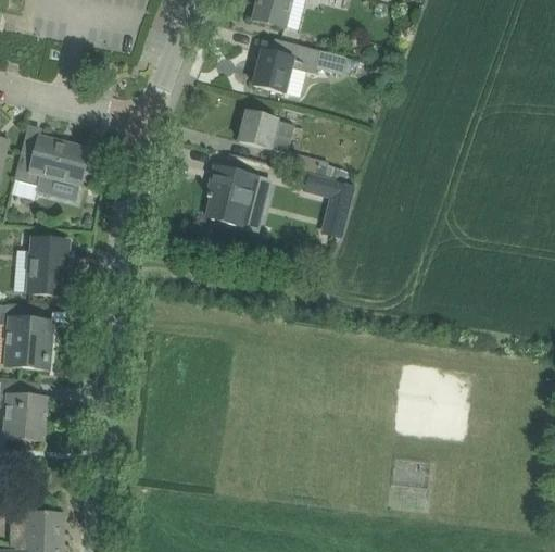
[(256,0),(253,19),(274,24),(285,26),(285,25),(290,0),(256,0)]
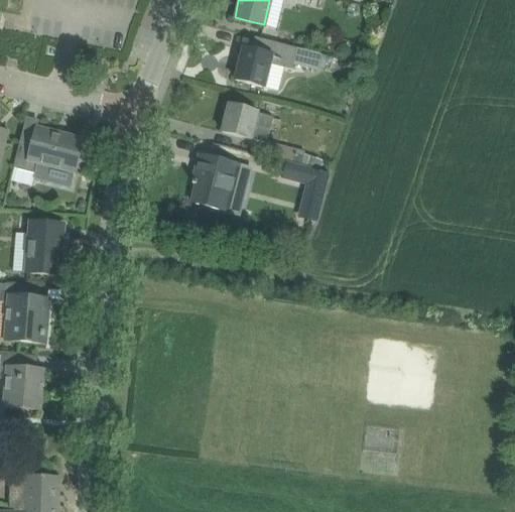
[(235,78),(254,83),(263,86),(270,62),(270,60),(291,67),(292,62),(316,69),(320,52),(297,46),(274,39),(254,34),(251,48),(243,46),(235,78)]
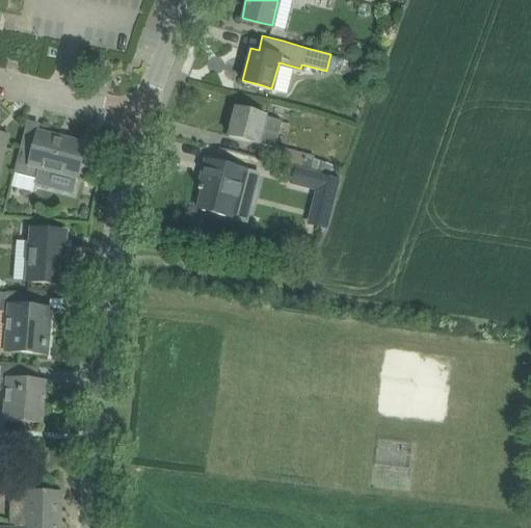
[(259,140),(275,144),(275,142),(282,117),(266,113),(236,106),(229,134),(259,141),(259,140)]
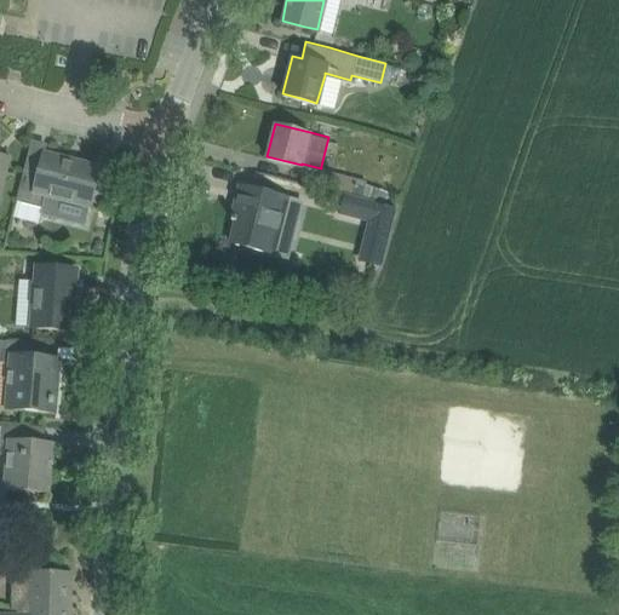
[(23,168),(16,199),(17,199),(41,205),(40,212),(84,223),(89,203),(98,165),(74,159),(73,161),(49,155),(49,153),(44,151),(39,172),(23,168)]
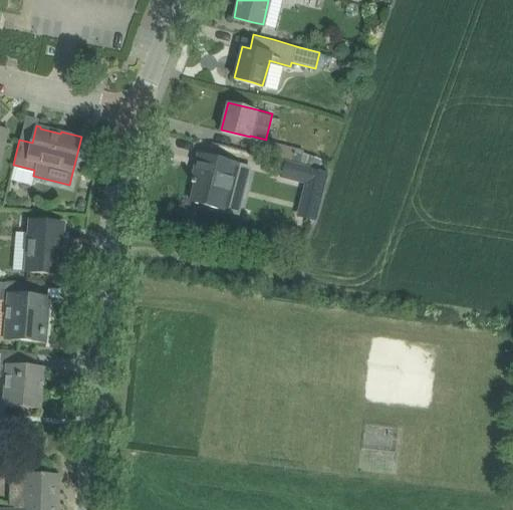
[(263,152),(288,159),(299,161),(300,162),(303,152),(304,148),(292,145),(266,138),(266,140),(263,152)]
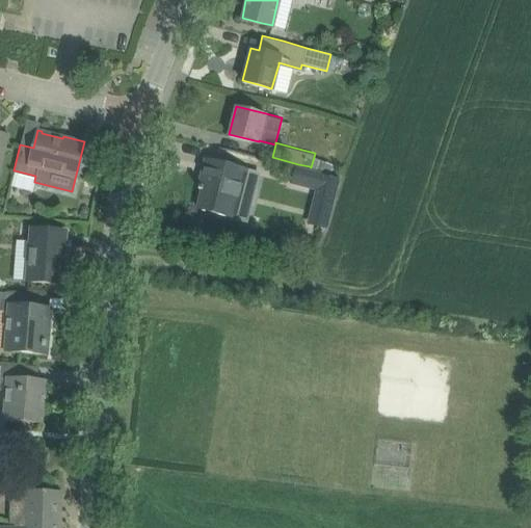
[(314,157),(311,167),(329,172),(333,161),(314,157)]
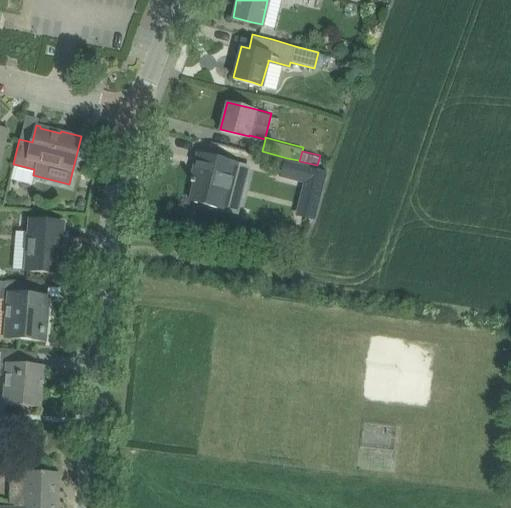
[(228,208),(239,163),(198,152),(190,180),(194,181),(190,199),(228,208)]
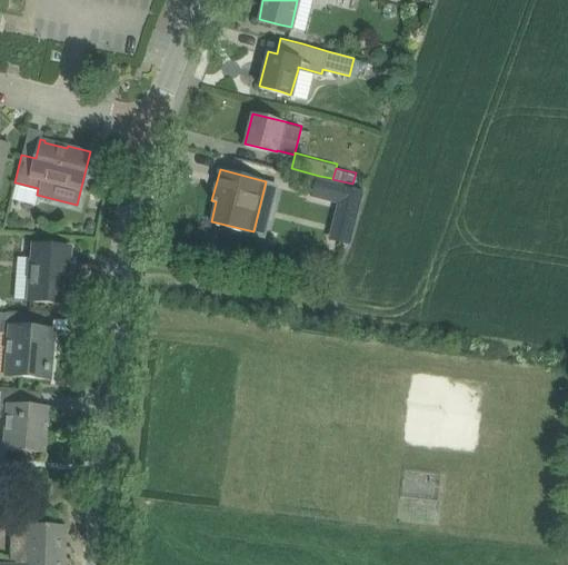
[(315,176),(310,195),(337,201),(332,219),(354,225),(364,189),(360,189),(344,185),(344,182),(315,176)]
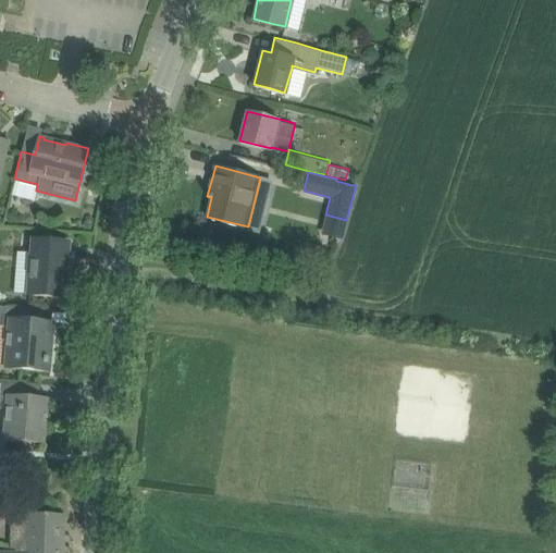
[(205,246),(207,232),(199,231),(196,244),(205,246)]
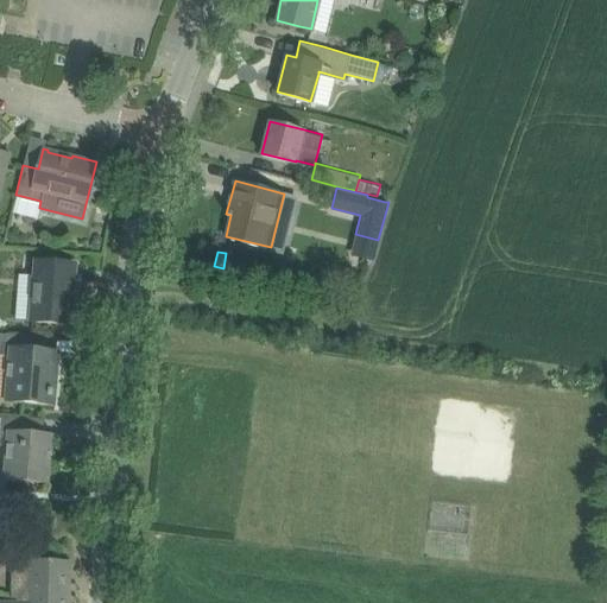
[(74,262),(50,260),(36,260),(32,318),(45,319),(69,322),(74,262)]
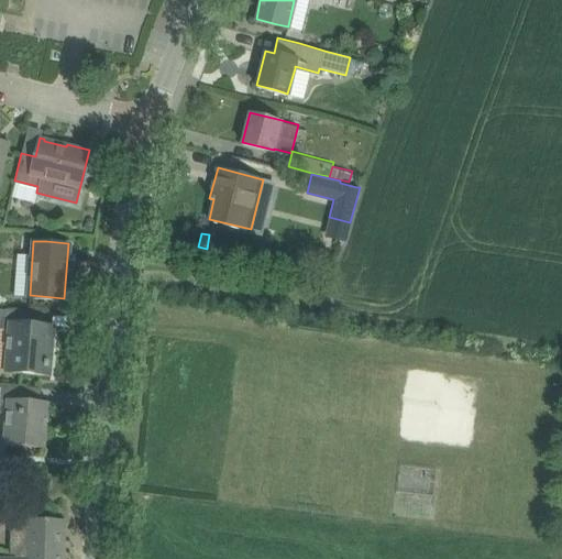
[(53,325),(31,322),(32,310),(0,308),(0,329),(4,330),(1,370),(28,371),(50,373),(50,372),(47,372),(52,326),(53,326),(53,325)]
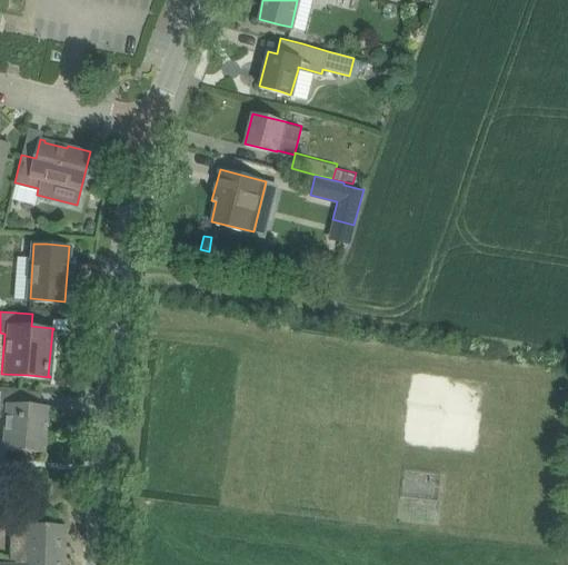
[(0,402),(7,403),(5,448),(22,448),(45,450),(48,406),(18,404),(19,388),(0,386),(0,402)]
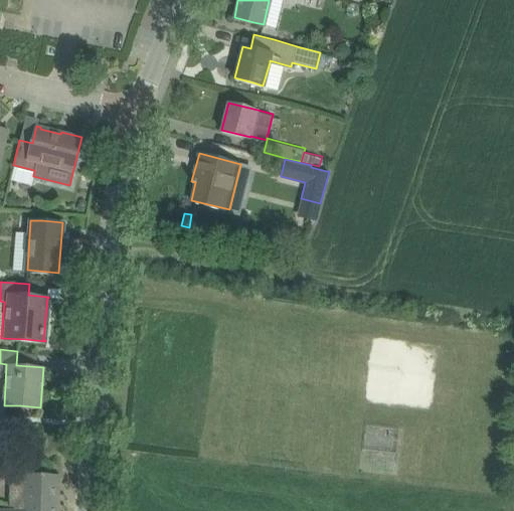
[(363,443),(394,445),(395,424),(364,423),(363,443)]
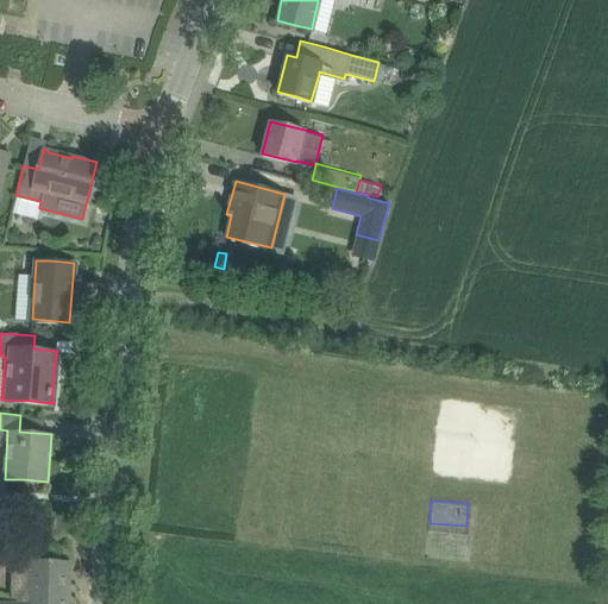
[(69,603),(70,560),(46,559),(11,559),(10,597),(16,597),(17,601),(0,599),(0,603),(69,603)]
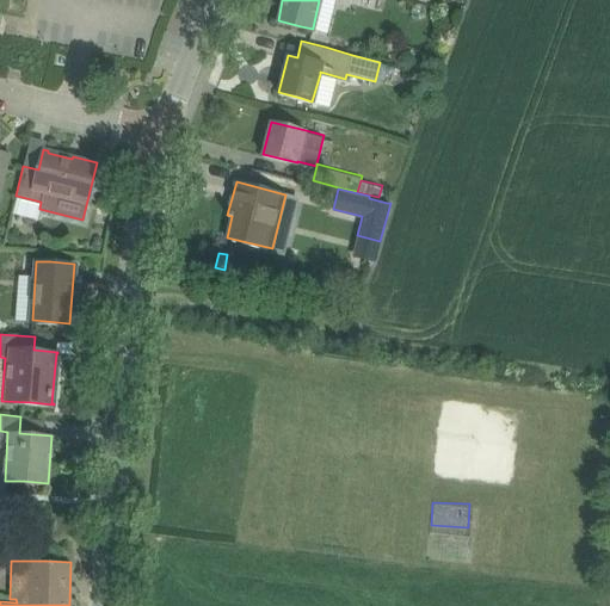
All buildings are outlined.
